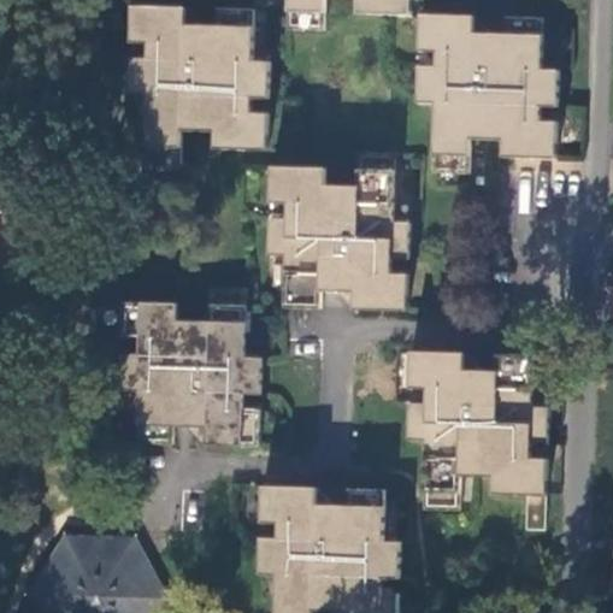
[(284,0),(284,25),(319,27),(320,0),(354,0),(354,10),(407,12),(407,0),(284,0)]
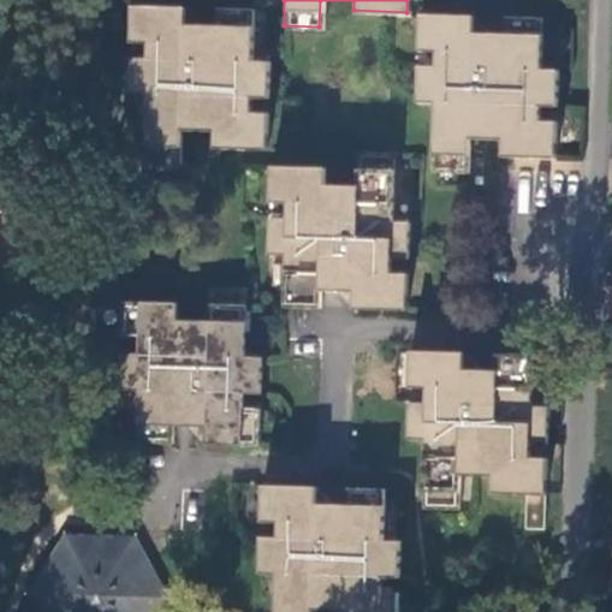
[(142,91),(140,161),(174,162),(176,130),(211,130),(209,147),(262,148),(263,113),(248,112),(249,94),(263,95),(265,59),(250,59),(251,7),(215,7),(214,24),(206,23),(200,23),(184,6),(130,5),(128,40),(143,41),(143,55),(128,55),(126,91),(142,91)]
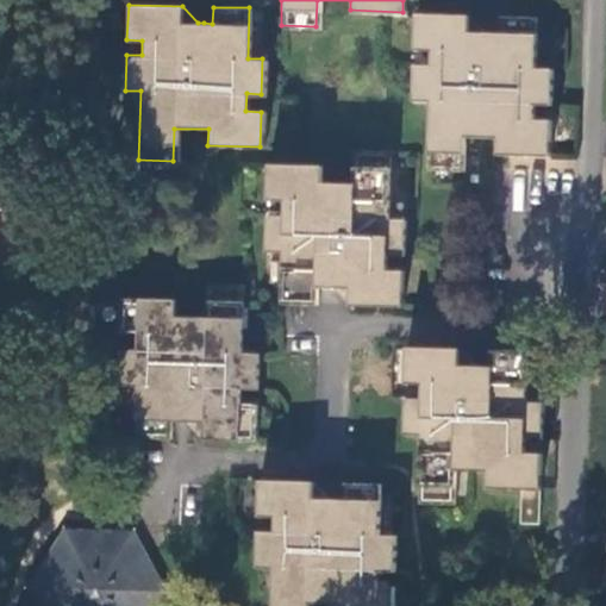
[(425,99),(423,167),(458,168),(460,137),(493,138),(493,154),(545,155),(547,120),(530,119),(531,102),(547,104),(549,68),(532,67),(535,17),(498,14),(498,32),(491,31),(481,30),(466,13),(414,12),(413,45),(428,45),(428,63),(412,62),(411,98),(425,99)]
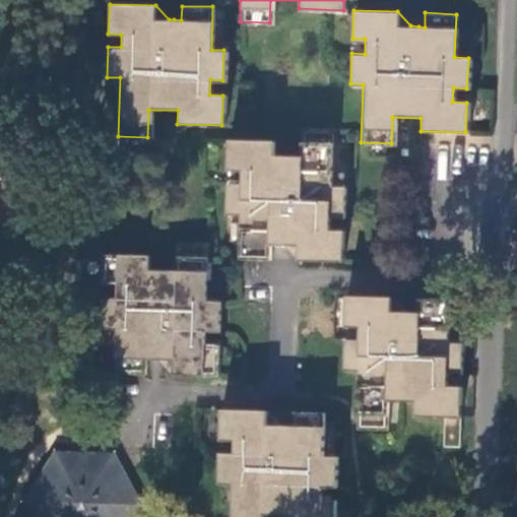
[(240,216),(239,257),(269,258),(270,245),(276,245),(282,245),(296,259),(341,260),(342,231),(331,232),(331,219),(342,219),(343,188),(332,188),(333,129),(304,128),(303,156),(273,155),(274,141),(230,141),(229,171),(242,172),(241,186),(228,185),(227,215),(240,216)]
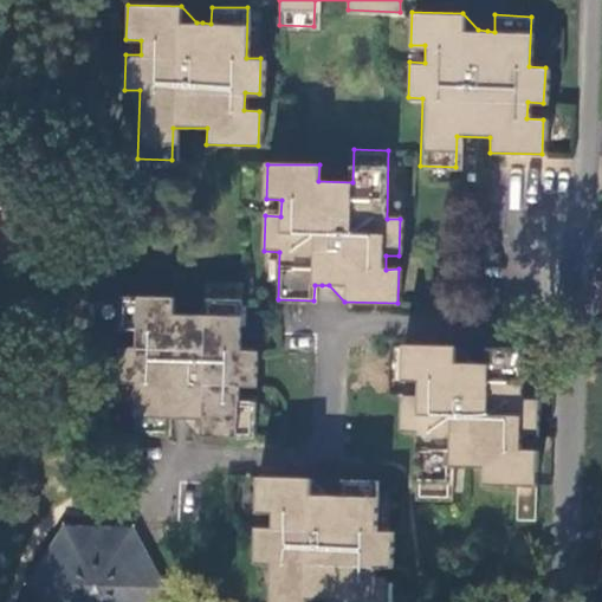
[(134,383),(133,433),(168,434),(169,419),(176,419),(185,420),(199,434),(253,435),(253,403),(238,402),(239,387),(253,387),(254,351),(239,351),(240,282),(206,282),(205,316),(172,315),(172,298),(121,297),(120,332),(135,334),(134,348),(120,348),(118,383),(134,383)]
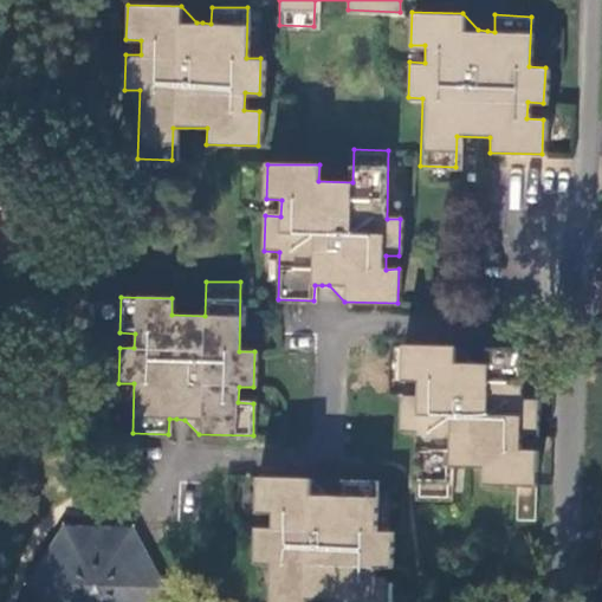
[(413,427),(409,496),(445,498),(446,467),(480,467),(479,481),(515,485),(530,485),(532,450),(517,448),(517,433),(532,434),(533,399),(518,397),(520,349),(484,347),(483,362),(477,362),(470,362),(453,345),(401,343),(400,376),(414,376),(413,393),(399,393),(397,426),(413,427)]
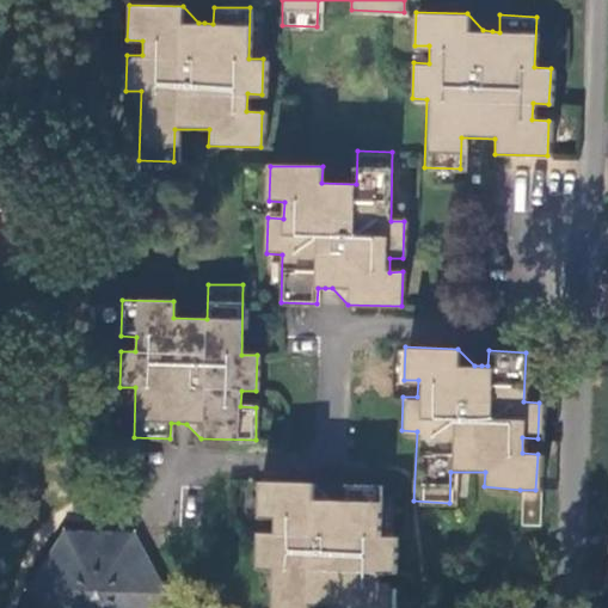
[(270,566),(269,607),(306,607),(306,605),(339,606),(338,607),(391,607),(393,587),(378,585),(378,571),(393,570),(393,534),(379,534),(381,484),(343,483),(342,498),(335,498),(327,498),(314,481),(259,480),(257,516),(272,516),(272,530),(257,530),(256,566),(270,566)]
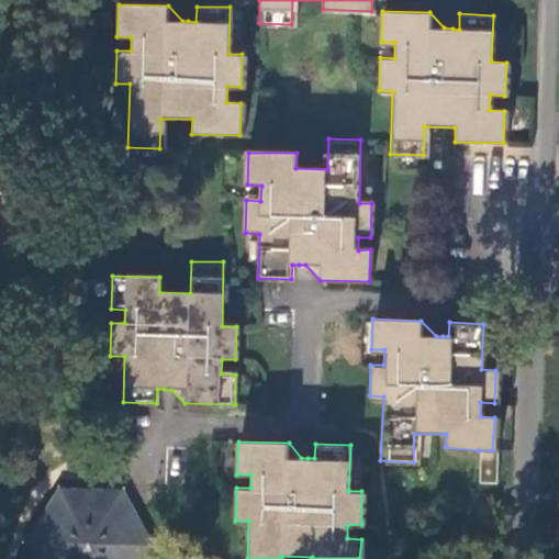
[(492,450),(478,450),(476,482),(491,482),(492,450)]
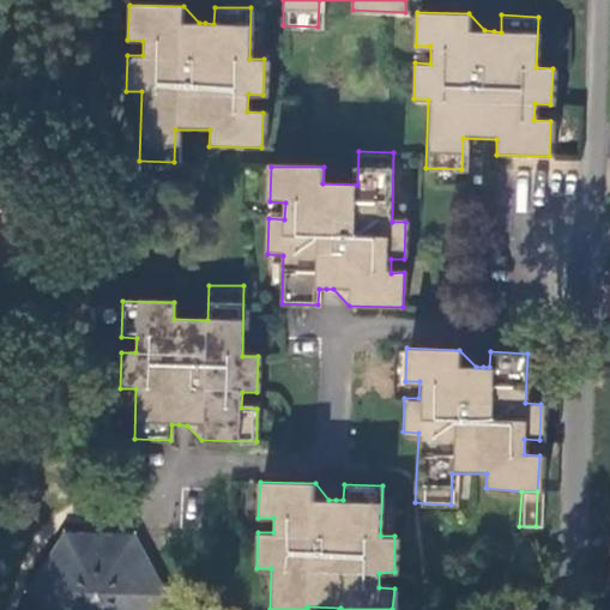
[(61,531),(25,591),(36,609),(152,609),(163,593),(130,532),(61,531)]
